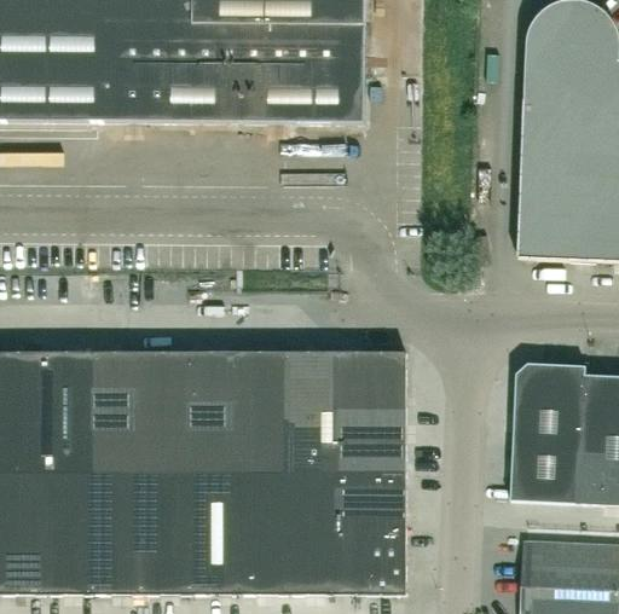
[(0,0),(0,120),(363,123),(364,0),(0,0)]
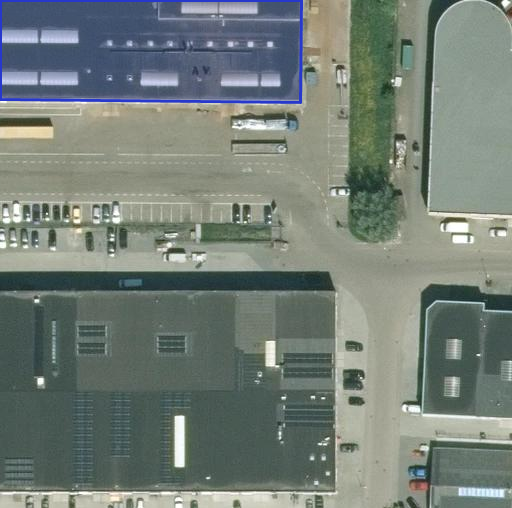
[(432,82),(427,199),(427,213),(511,216),(511,51),(510,50),(511,39),(510,28),(506,18),(499,10),(490,4),(480,0),(469,0),(458,2),(449,8),(441,16),(436,25),(434,36),(432,82)]
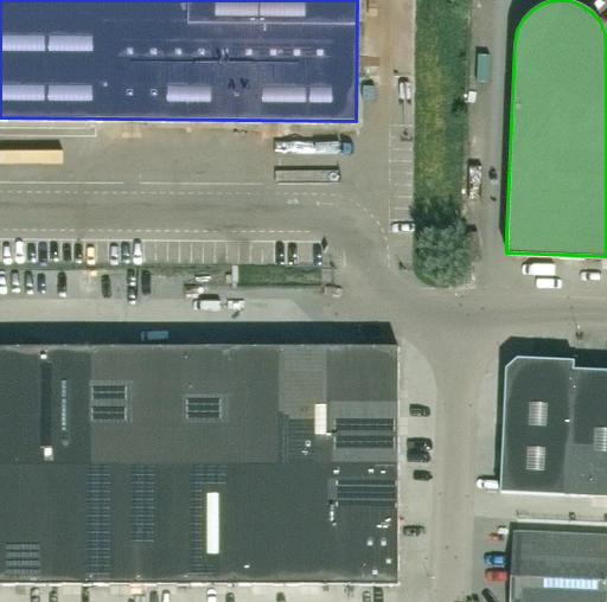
[(325,462),(397,462),(397,344),(383,344),(383,340),(362,340),(362,344),(88,344),(88,462),(135,462),(183,462),(230,462),(278,462),(325,462)]
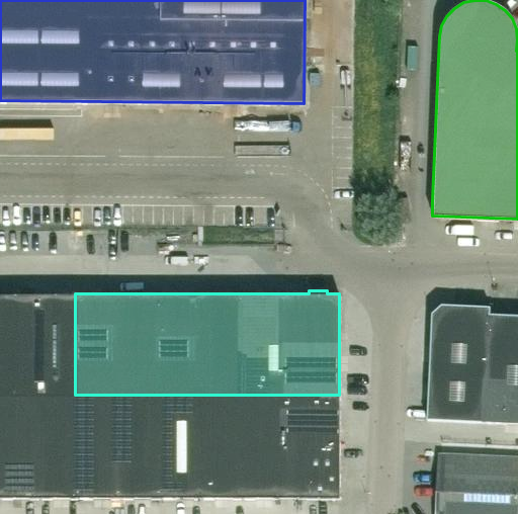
[(75,395),(75,293),(0,292),(0,395),(34,395),(75,395)]
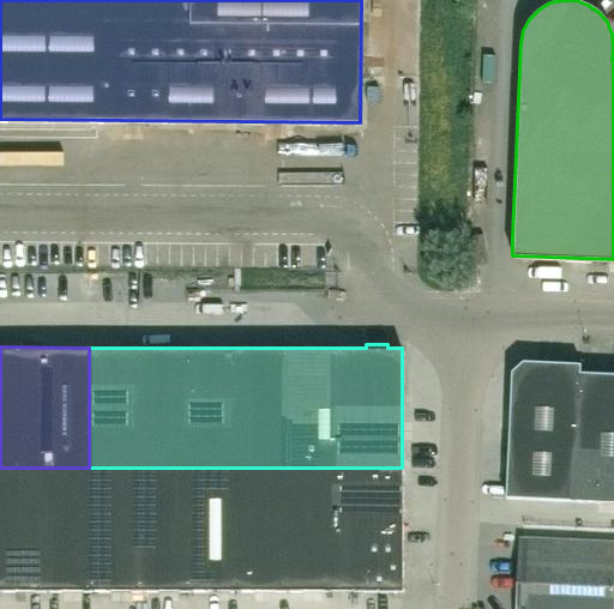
[(510,369),(504,495),(573,499),(579,371),(579,362),(522,360),(510,369)]
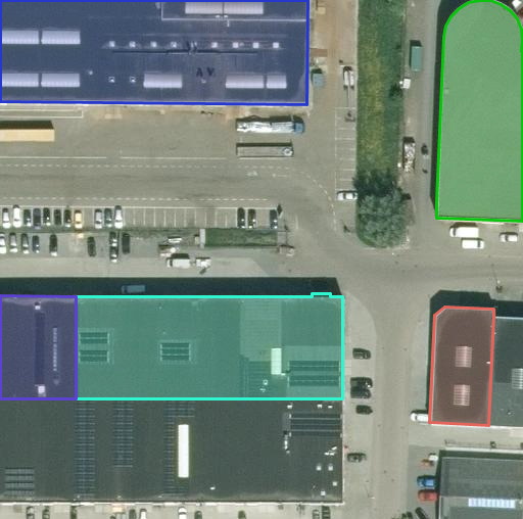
[(522,317),(493,316),(488,425),(522,426),(522,317)]
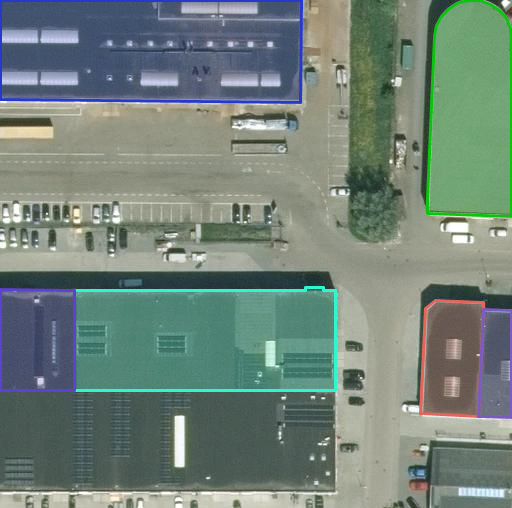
[(0,490),(34,491),(34,390),(0,390),(0,490)]
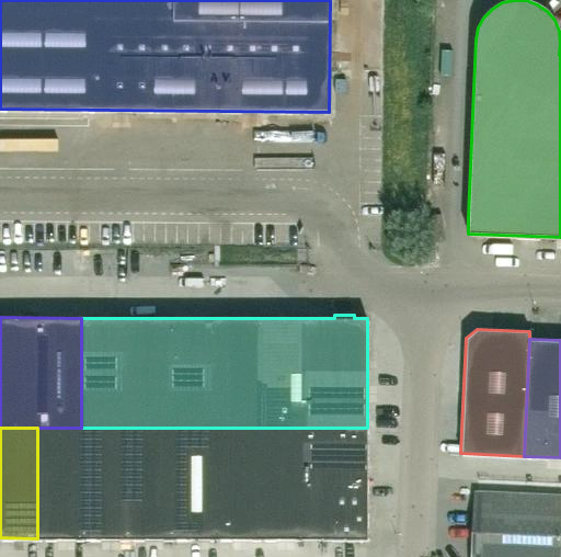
[(81,428),(37,428),(37,538),(81,538),(81,428)]
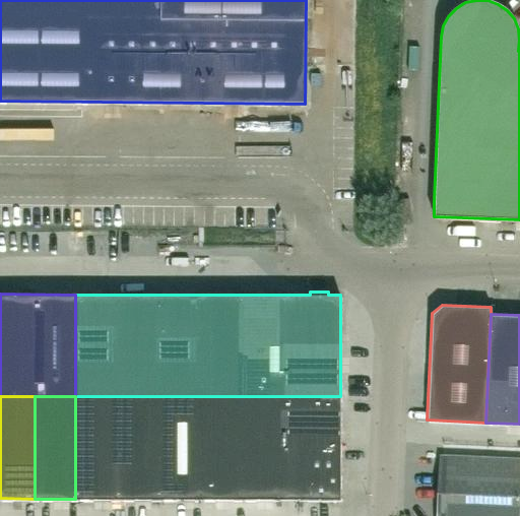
[(116,499),(116,396),(75,396),(75,499),(116,499)]
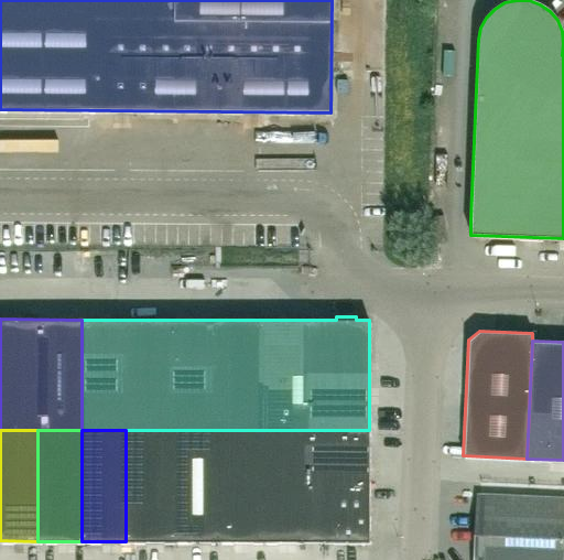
[(170,541),(170,430),(126,430),(126,541),(170,541)]
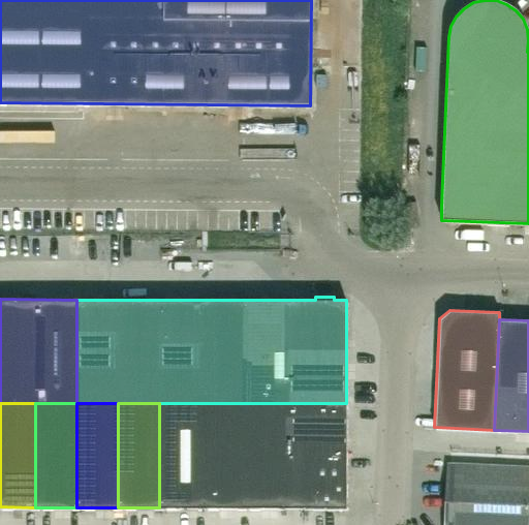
[(200,403),(159,403),(159,507),(200,507),(200,403)]
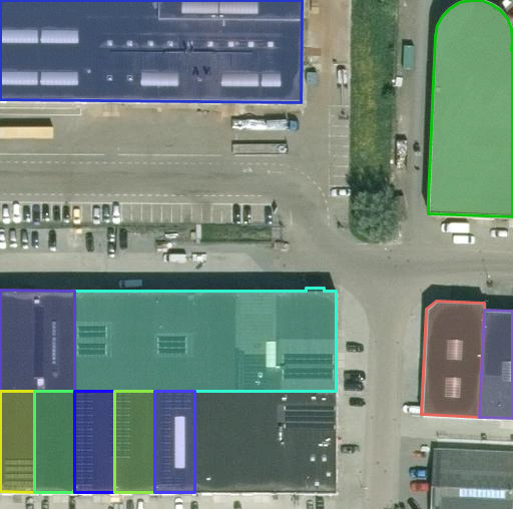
[(234,391),(194,391),(194,492),(234,492),(234,391)]
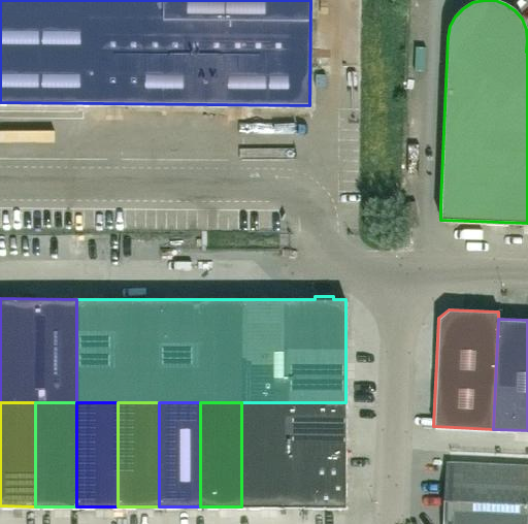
[(283,402),(241,402),(241,506),(283,506),(283,454),(283,402)]
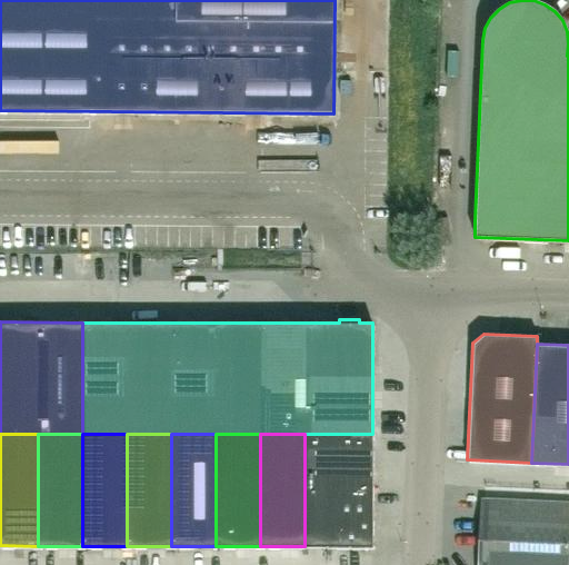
[(372,434),(305,434),(305,489),(372,491),(372,434)]
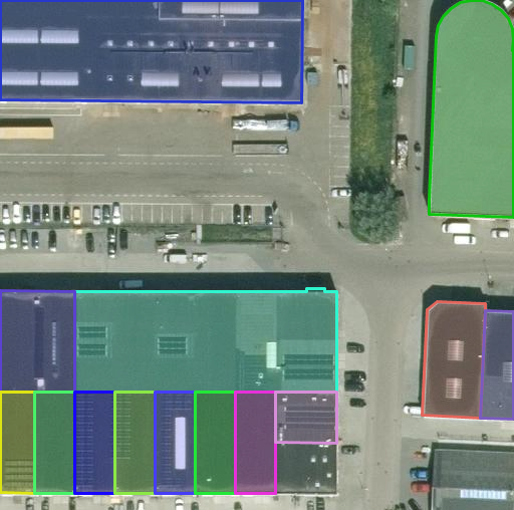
[(336,493),(336,443),(275,442),(275,493),(336,493)]
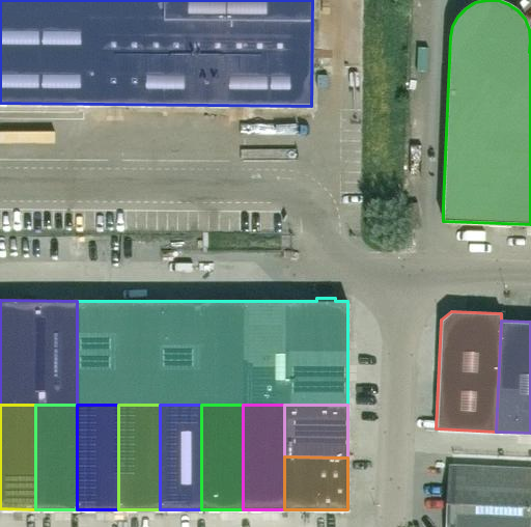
[(530,526),(530,525),(530,467),(450,464),(447,526),(530,526)]
